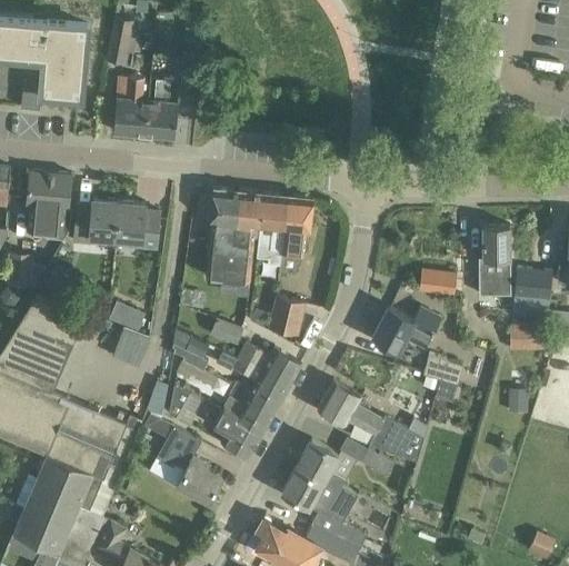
[(47,22),(47,23),(0,18),(0,57),(45,61),(41,96),(82,99),(89,26),(47,22)]
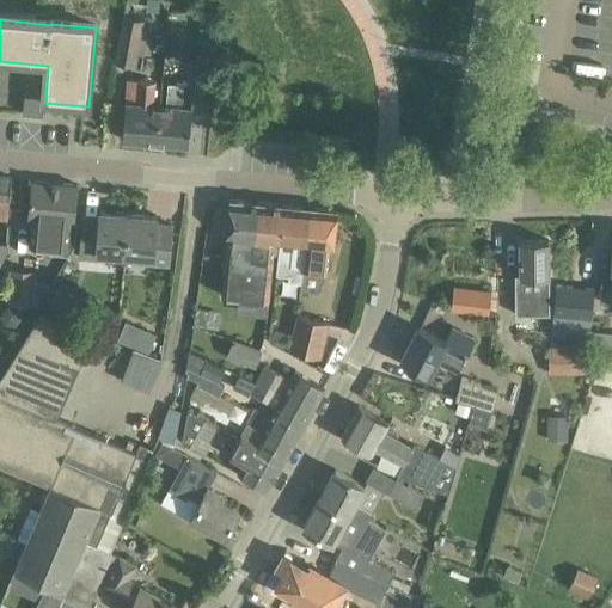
[(141,36),(122,32),(116,61),(136,66),(141,36)]
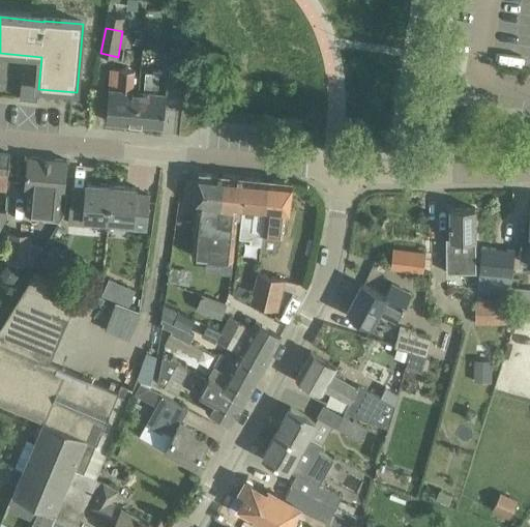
[(169,77),(185,78),(187,52),(171,50),(169,77)]
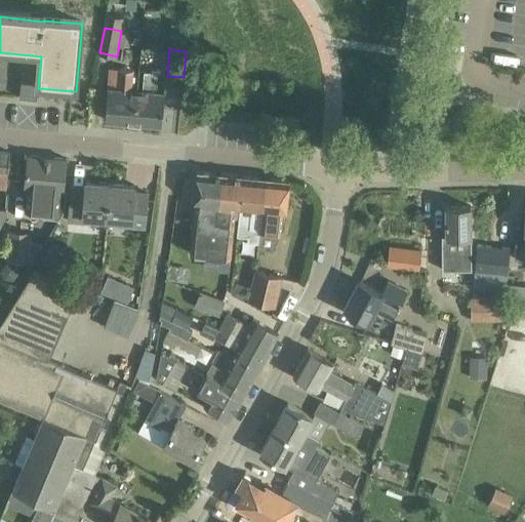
[(189,67),(188,78),(203,79),(204,68),(189,67)]
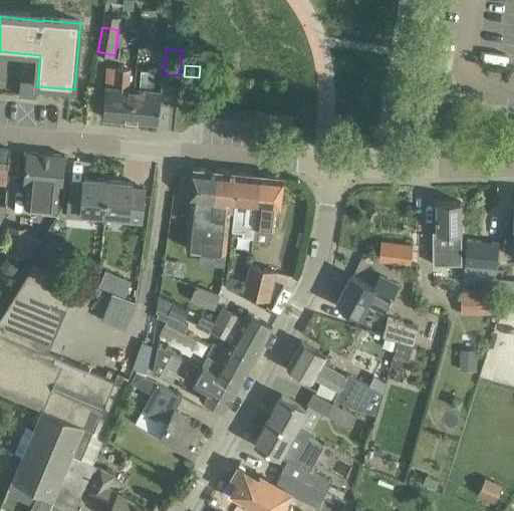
[(131,122),(134,89),(129,88),(130,70),(117,69),(116,74),(107,73),(106,85),(105,85),(102,119),(131,122)]
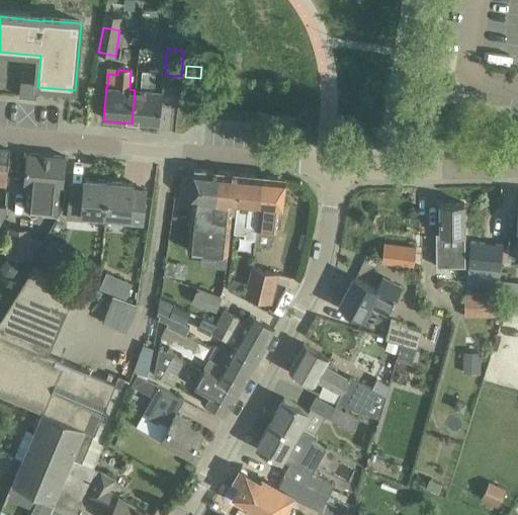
[(135,90),(132,123),(160,125),(163,94),(154,93),(156,74),(143,73),(142,90),(135,90)]
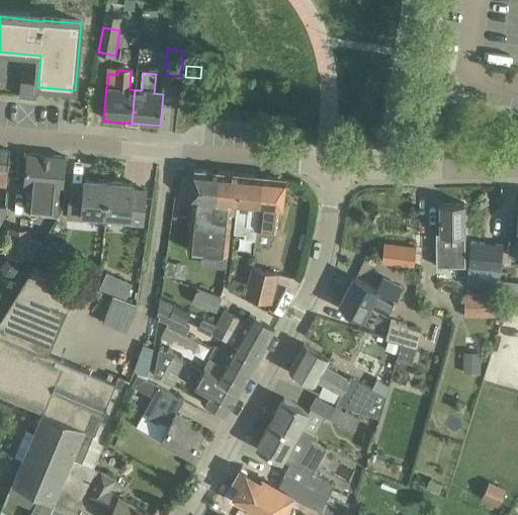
[(10,153),(0,151),(0,187),(7,188),(10,153)]
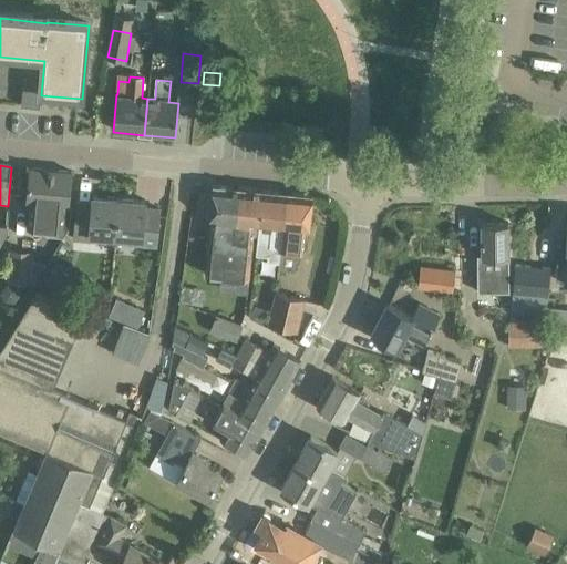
[(72,174),(30,170),(28,192),(27,205),(30,206),(28,226),(50,229),(49,238),(64,241),(69,233),(71,208),(69,207),(70,196),(72,174)]
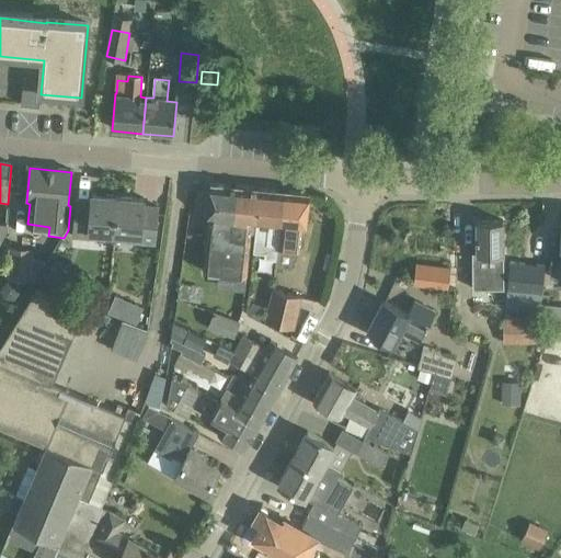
[(247,277),(251,241),(229,239),(231,220),(235,221),(237,204),(233,204),(235,188),(210,185),(203,273),(217,274),(216,285),(245,288),(247,277)]
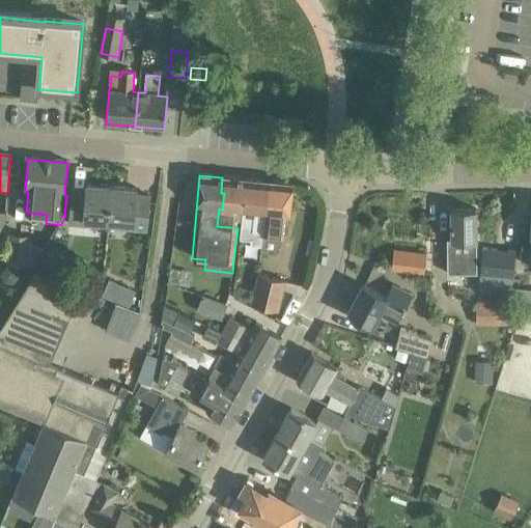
[(240,212),(243,212),(246,181),(222,177),(221,193),(224,193),(222,210),(219,209),(217,226),(238,228),(240,212)]
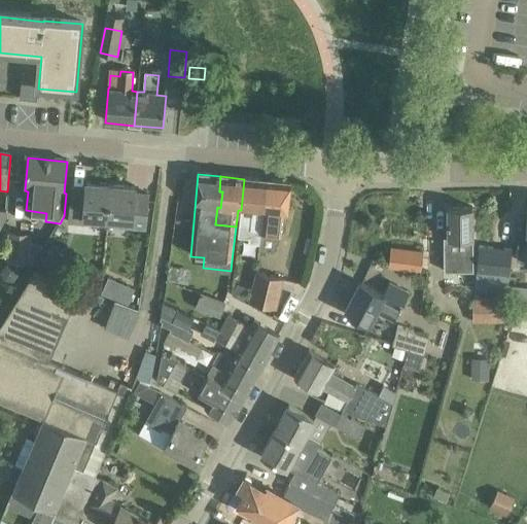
[(259,244),(260,235),(267,181),(244,179),(241,210),(238,239),(250,240),(250,244),(259,244)]
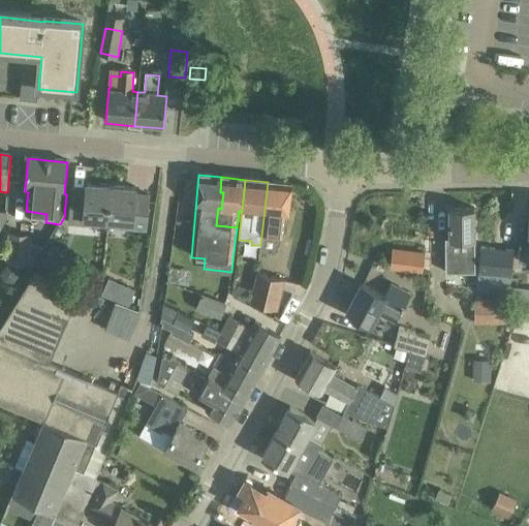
[(291,184),(268,182),(261,236),(260,245),(260,255),(274,256),(282,239),(285,216),(287,216),(291,184)]
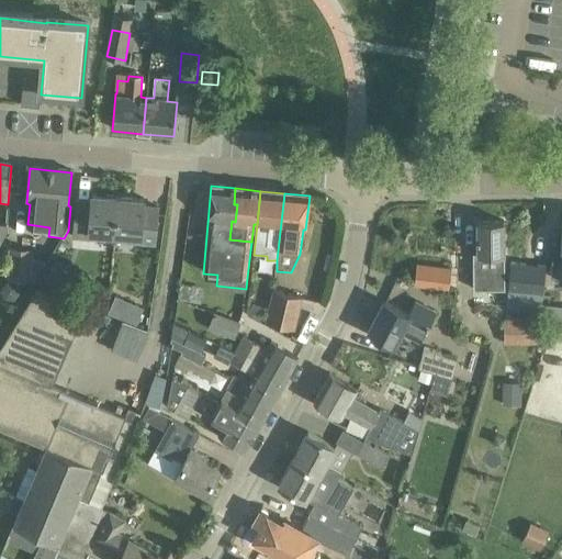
[(114,236),(117,199),(92,196),(91,203),(77,201),(75,216),(72,239),(89,241),(89,235),(114,236)]
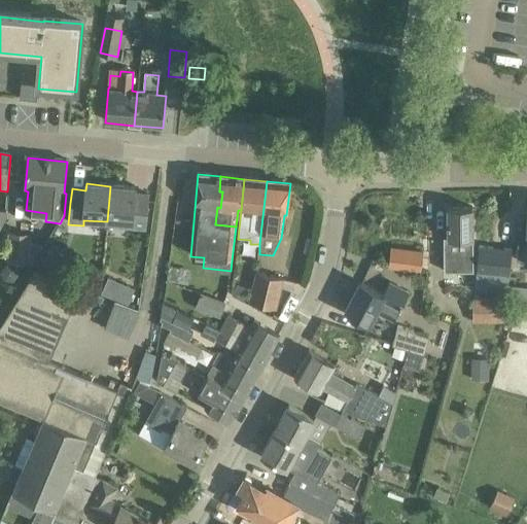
[(110,186),(107,221),(130,223),(130,230),(145,232),(148,197),(135,195),(136,188),(110,186)]
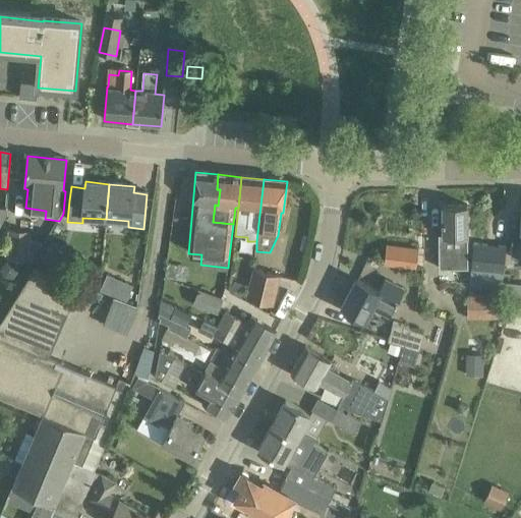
[(467,236),(467,207),(443,207),(443,236),(440,236),(441,270),(457,269),(457,264),(471,264),(473,244),(473,236),(467,236)]
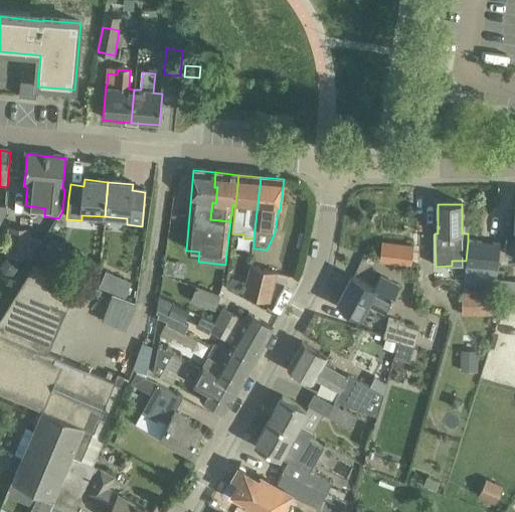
[(514,216),(514,239),(505,239),(504,257),(514,257),(514,216)]
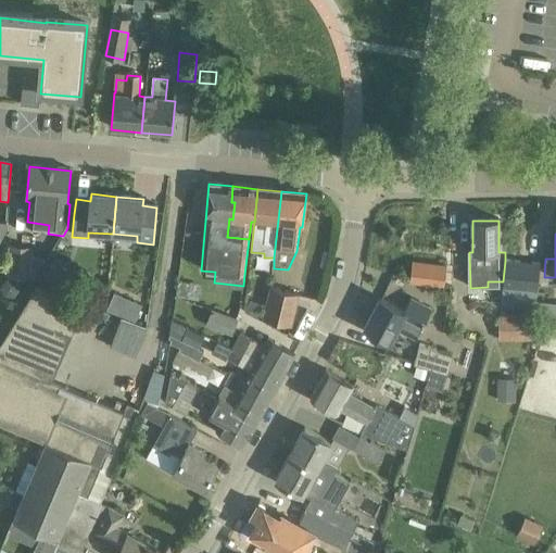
[(33,251),(10,249),(7,279),(34,283),(46,263),(32,258),(33,251)]
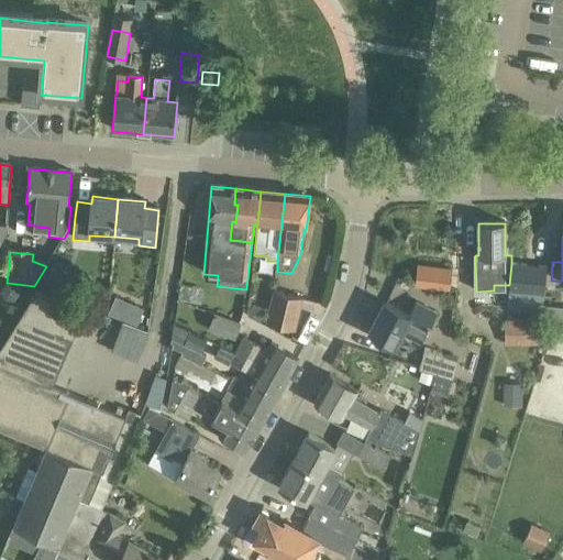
[(547,268),(511,264),(509,285),(506,313),(541,316),(540,322),(562,325),(562,311),(542,309),(547,268)]
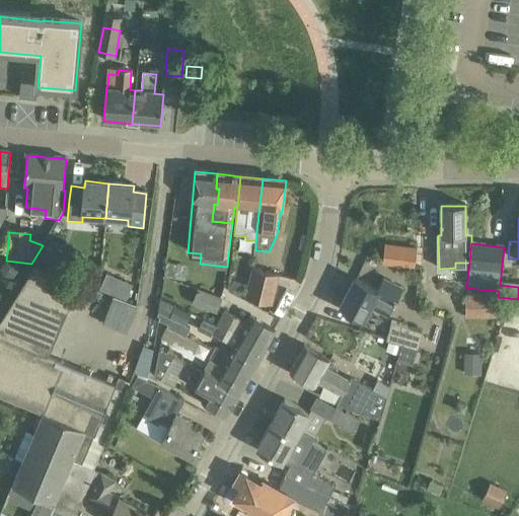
[(417,250),(385,246),(382,265),(415,269),(417,250)]
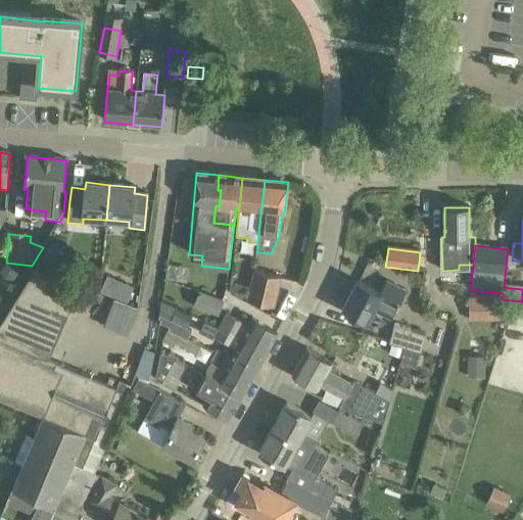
[(51,270),(58,260),(44,249),(37,261),(51,270)]
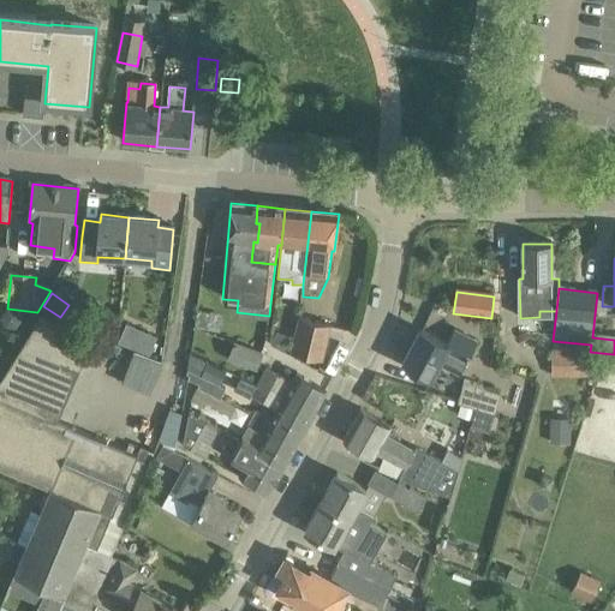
[(22,323),(19,312),(9,310),(1,318),(4,329),(15,331),(22,323)]
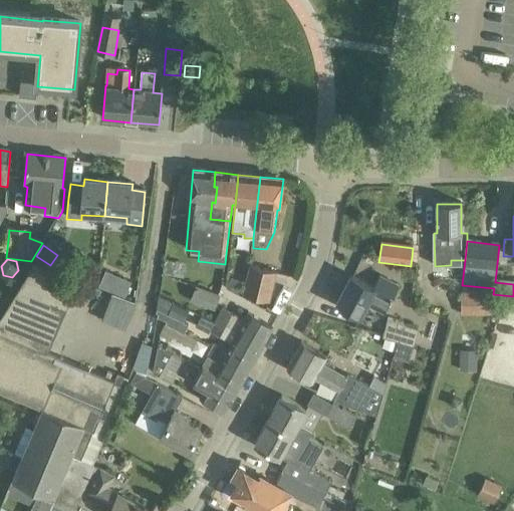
[(176,264),(164,263),(163,276),(174,277),(176,264)]
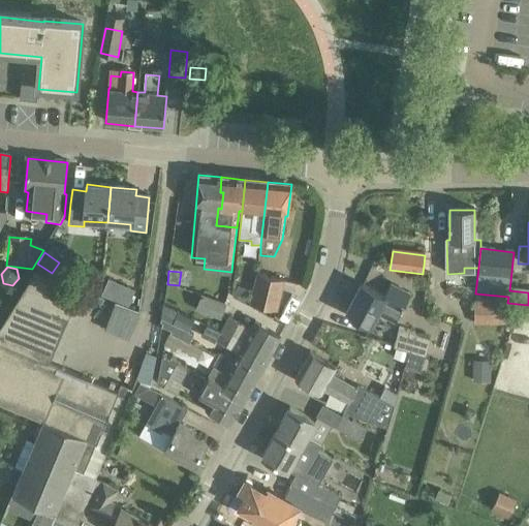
[(277,311),(284,281),(257,275),(250,305),(277,311)]
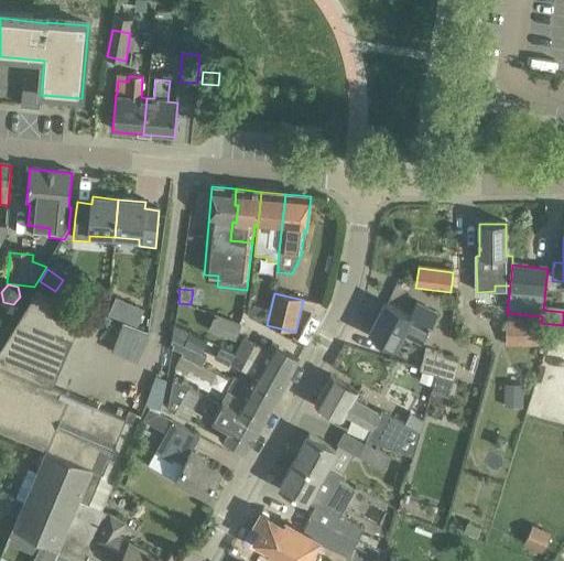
[(80,504),(101,513),(89,506),(127,419),(53,388),(82,312),(35,294),(0,351),(0,430),(46,450),(13,528),(14,529),(14,530),(43,542),(34,560),(55,560),(58,554),(80,504)]
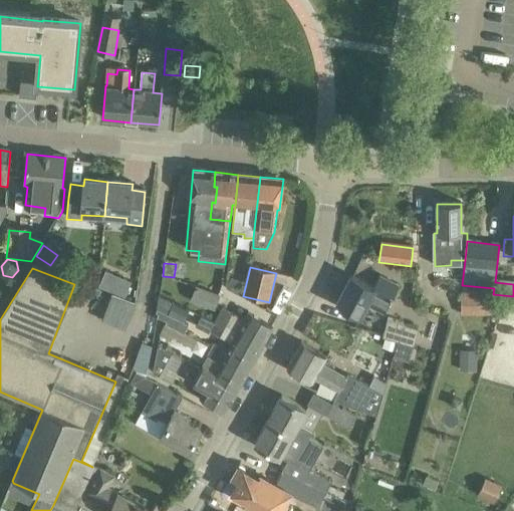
[(119,277),(113,293),(126,298),(133,283),(119,277)]
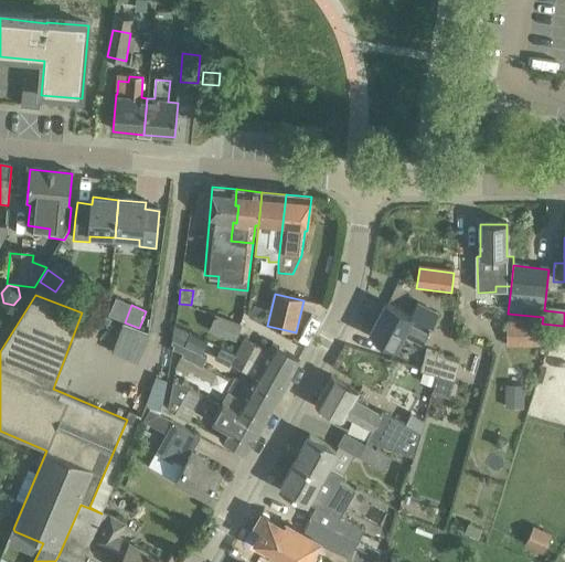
[(411,318),(386,305),(370,336),(395,349),(403,335),(423,343),(437,315),(417,305),(411,318)]
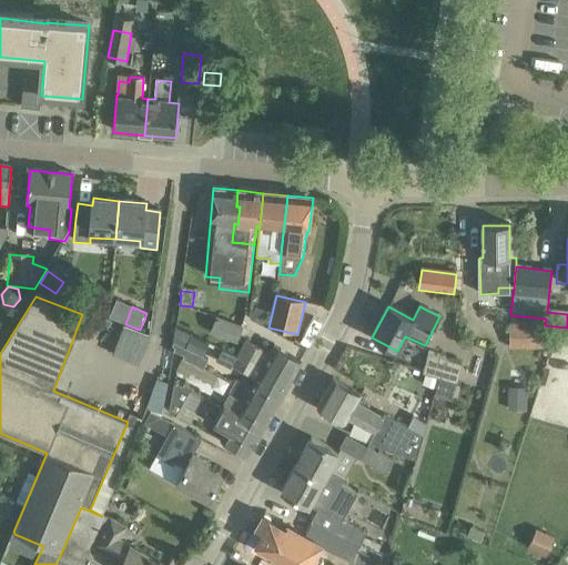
[(264,329),(271,316),(256,309),(250,321),(264,329)]
